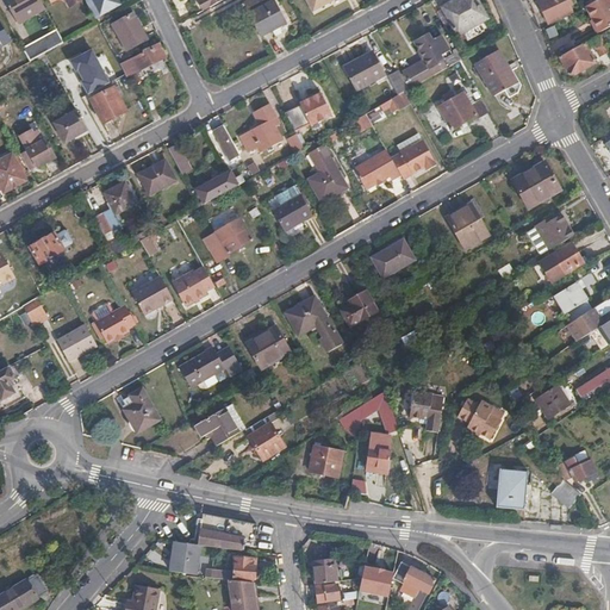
[(44,10),(39,0),(1,0),(17,24),(44,10)]
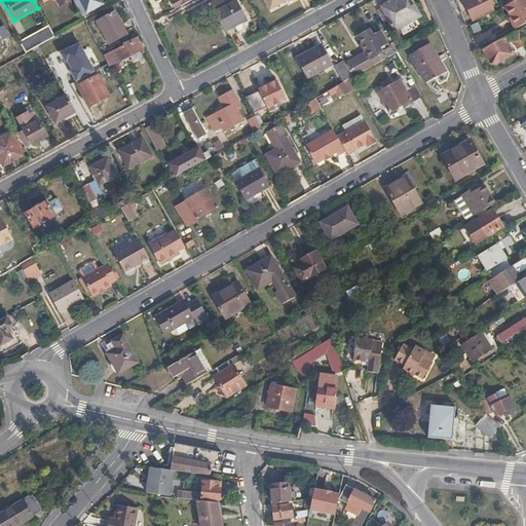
[(80,0),(74,3),(80,14),(100,3),(98,0),(80,0)]
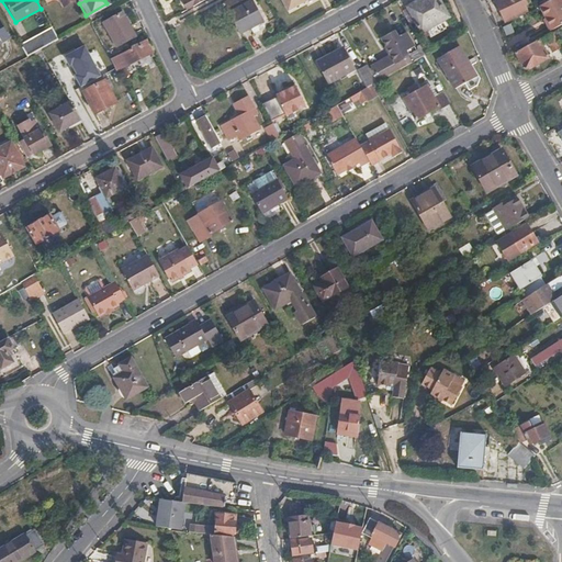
[(182,0),(183,1),(181,2),(187,11),(206,0),(182,0)]
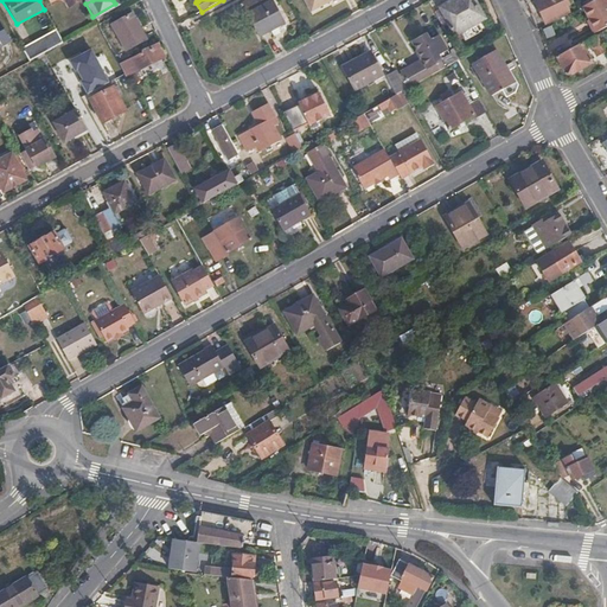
[(270,0),(244,0),(241,2),(260,36),(283,23),(270,0)]
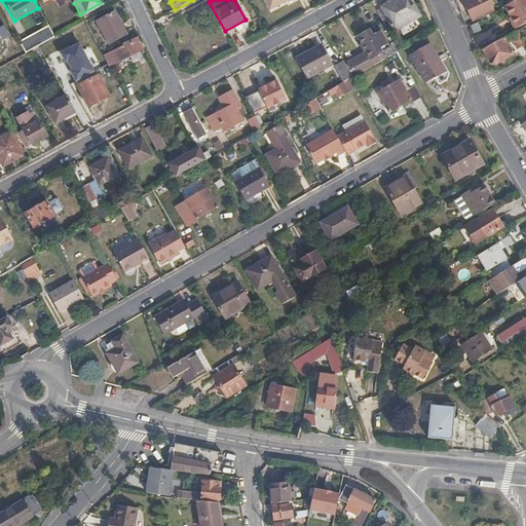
[(287,0),(263,0),(269,9),(287,0)]
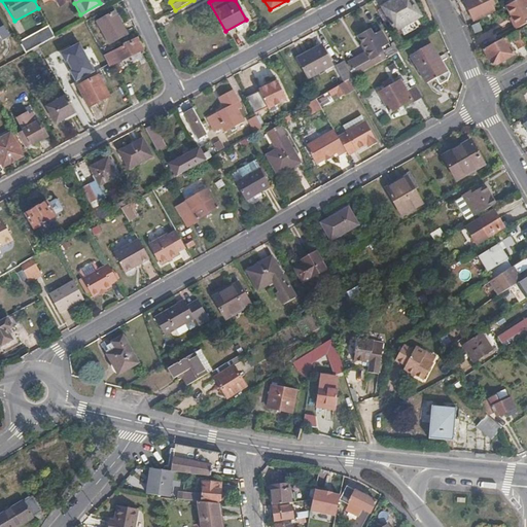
[(420,19),(410,0),(397,0),(383,8),(396,31),(420,19)]
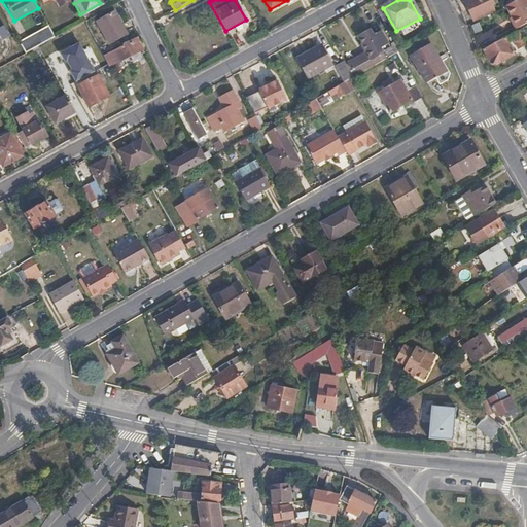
[(492,0),(464,0),(463,1),(475,21),(494,9),(492,5),(495,4),(492,0)]
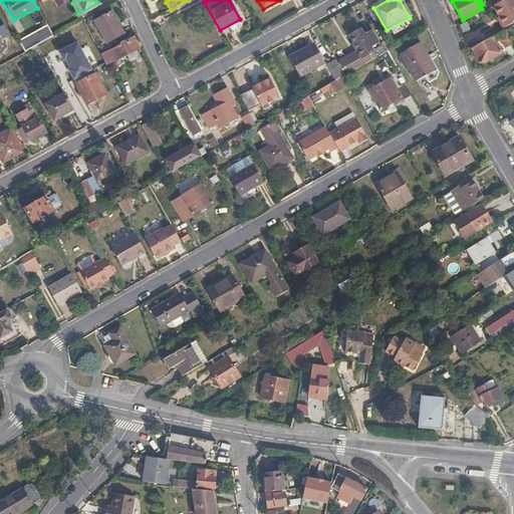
[(513,6),(513,5),(513,0),(503,0),(493,6),(504,27),(513,22),(513,6)]
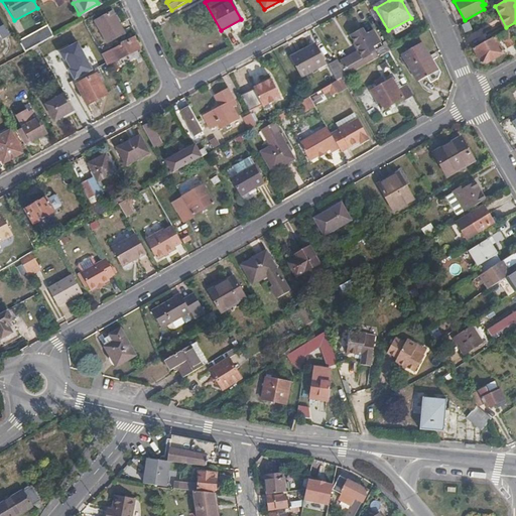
[(124,33),(113,12),(95,22),(107,43),(124,33)]
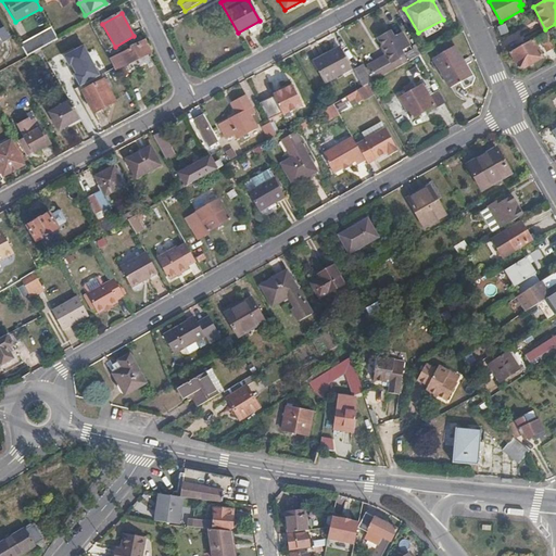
[(51,27),(20,45),(27,58),(58,40),(51,27)]
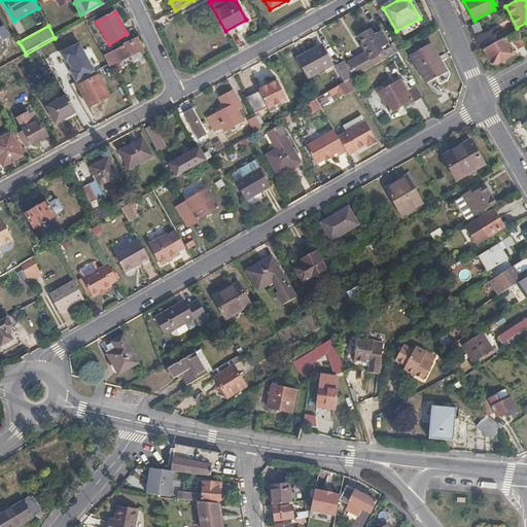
[(359,75),(386,60),(381,49),(389,45),(382,32),(374,37),(371,30),(358,37),(366,54),(349,63),(353,70),(356,69),(359,75)]
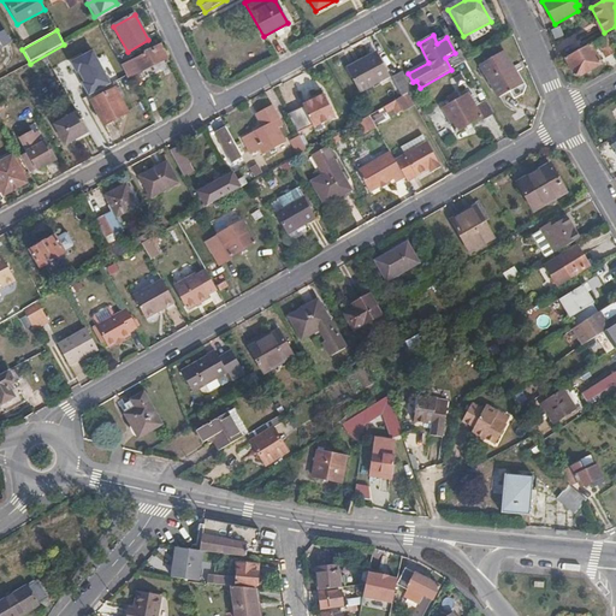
[(614,53),(605,36),(596,42),(605,58),(614,53)]
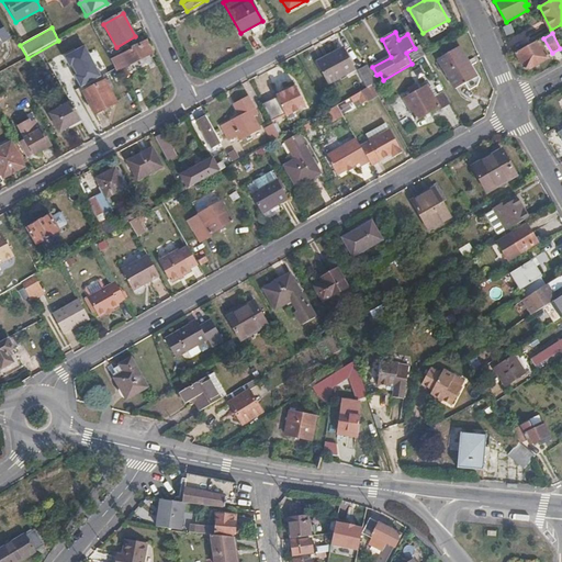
[(541,40),(514,54),(523,68),(529,70),(548,59),(540,45),(543,43),(541,40)]
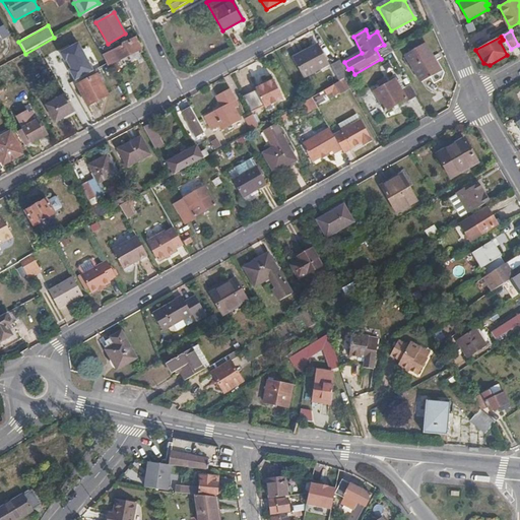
[(140,50),(135,38),(112,49),(114,51),(105,55),(110,65),(140,50)]
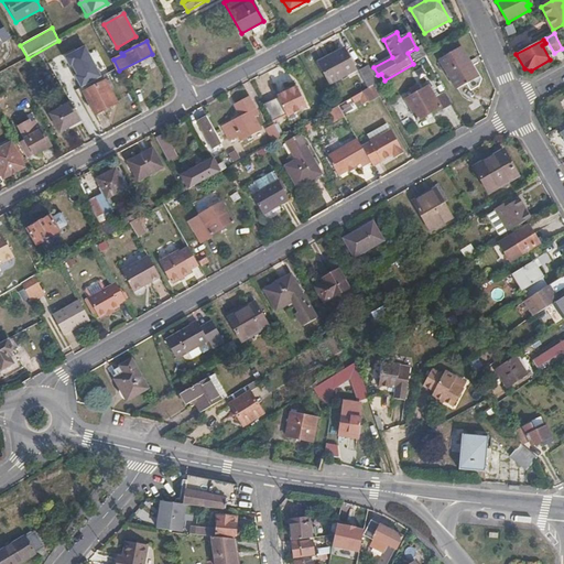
[(86,45),(65,56),(71,66),(72,66),(76,75),(75,75),(82,87),(102,76),(86,45)]
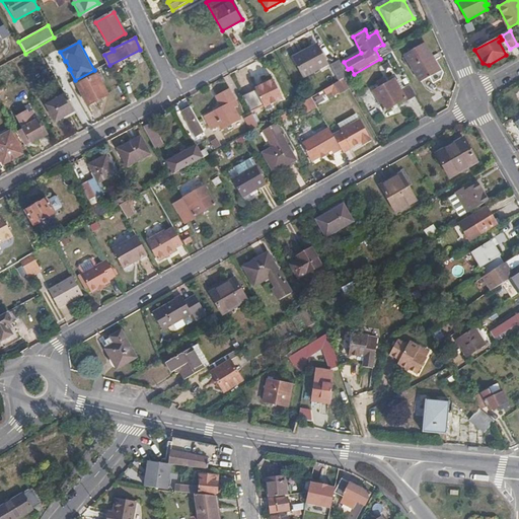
[(440,71),(424,45),(404,56),(420,82),(440,71)]
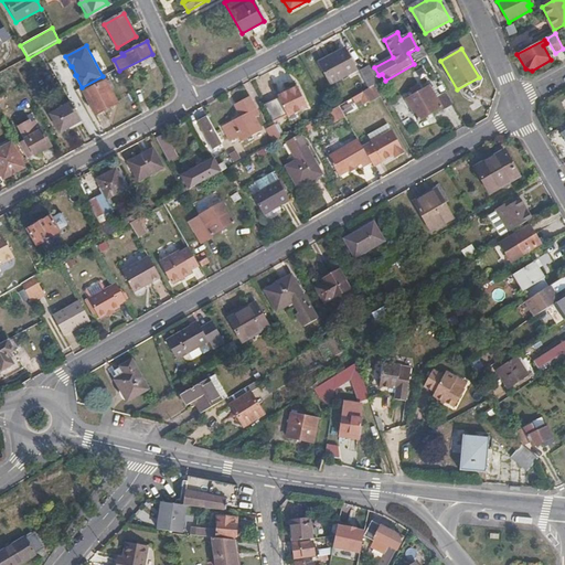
[(355,70),(344,50),(319,63),(331,84),(355,70)]
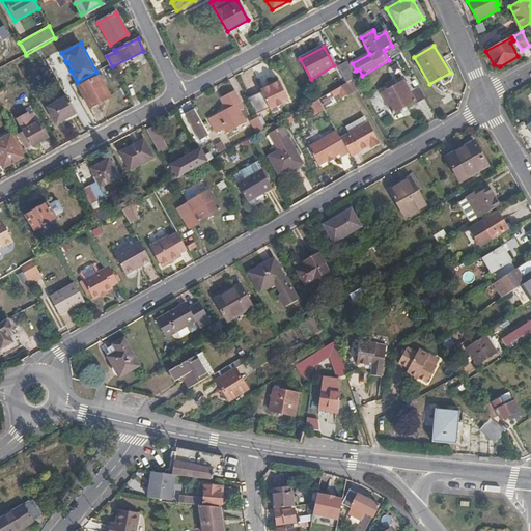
[(350,82),(352,81),(357,78),(348,62),(339,67),(348,83),(350,82)]
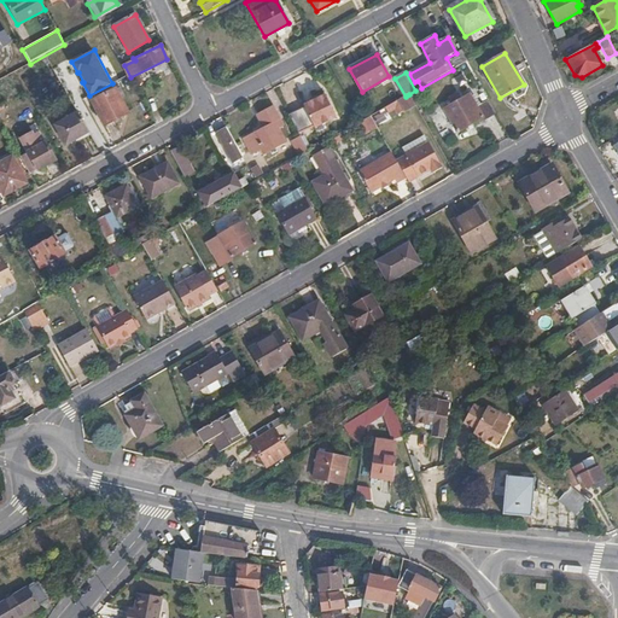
[(127,112),(114,89),(92,100),(105,123),(127,112)]
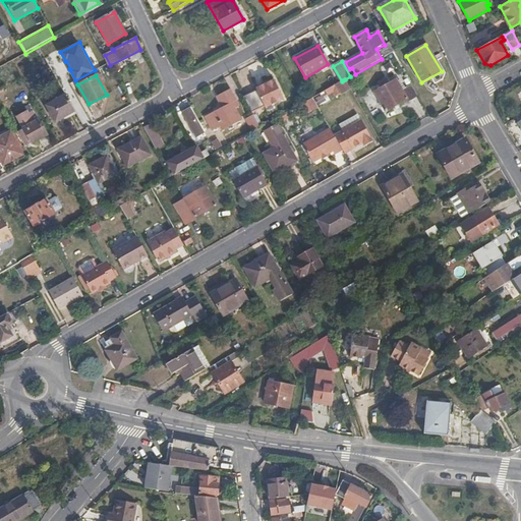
[(340,94),(350,88),(345,79),(343,80),(342,81),(335,84),(340,94)]
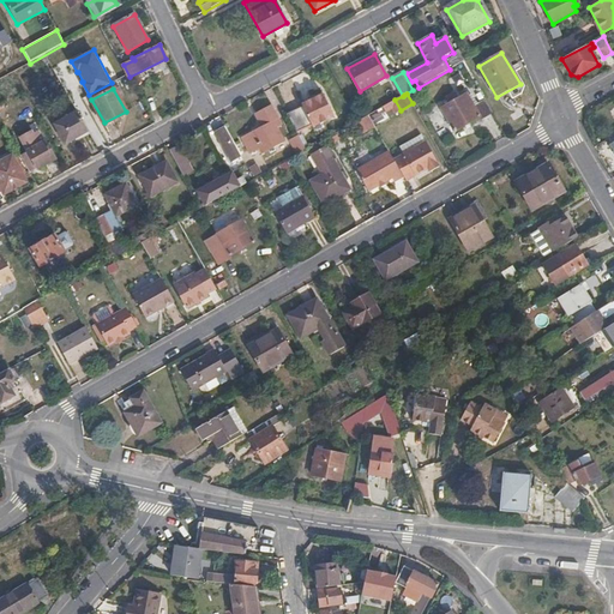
[(482,120),(492,114),(485,101),(474,107),(467,94),(440,108),(453,131),(479,116),(482,120)]
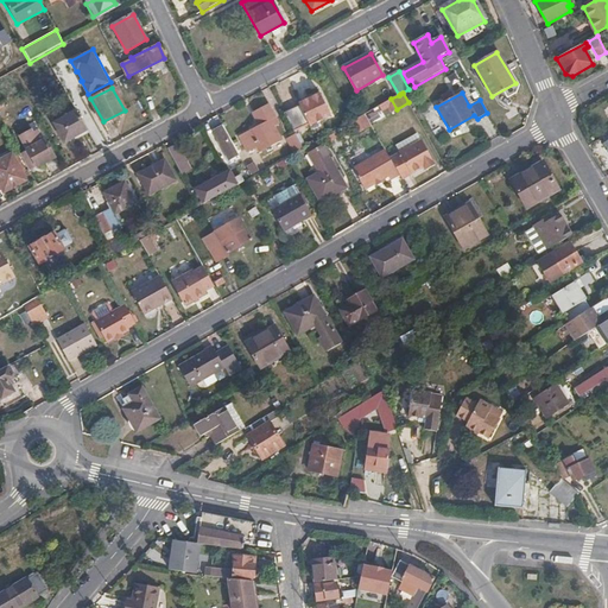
[(330,113),(320,94),(299,106),(301,106),(285,115),(295,132),(310,124),(310,125),(330,113)]
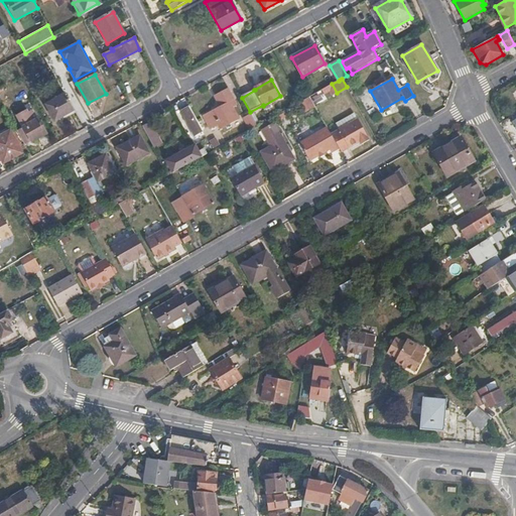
[(332,96),(337,93),(332,84),(320,91),(325,96),(330,93),(332,96)]
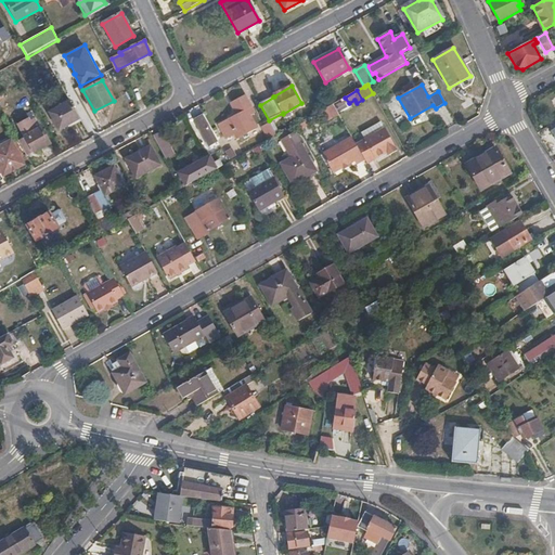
[(59,131),(79,119),(69,101),(49,114),(59,131)]
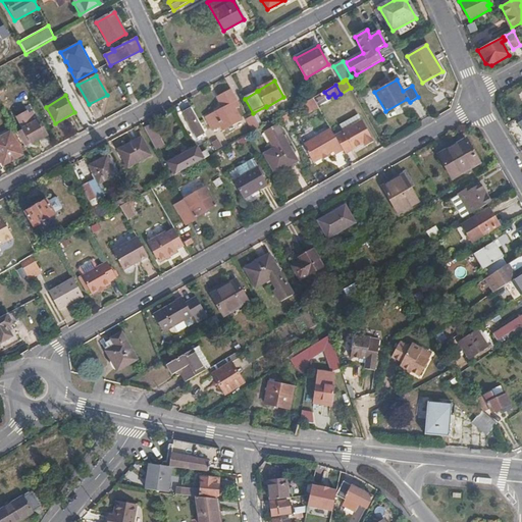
[(310,113),(320,108),(315,97),(305,103),(310,113)]
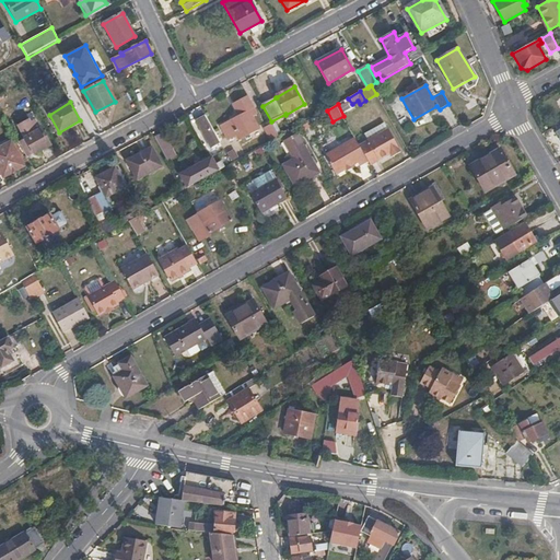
[(258,128),(248,111),(221,127),(230,143),(258,128)]
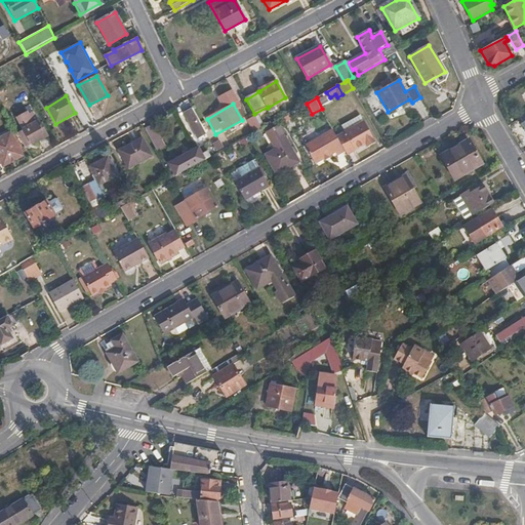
[(205,132),(192,108),(184,113),(197,136),(205,132)]
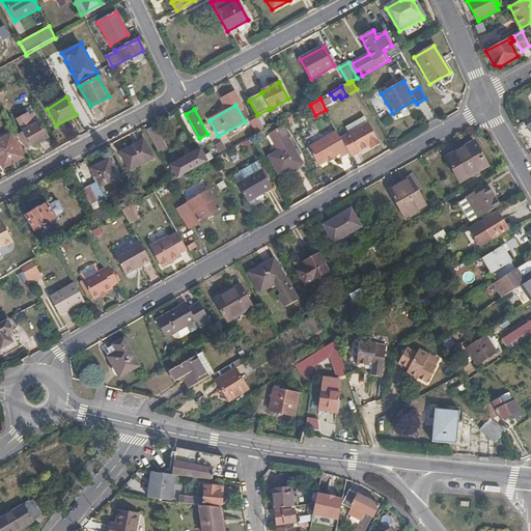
[(17,134),(25,149),(48,137),(33,112),(29,114),(27,111),(16,118),(23,130),(17,134)]
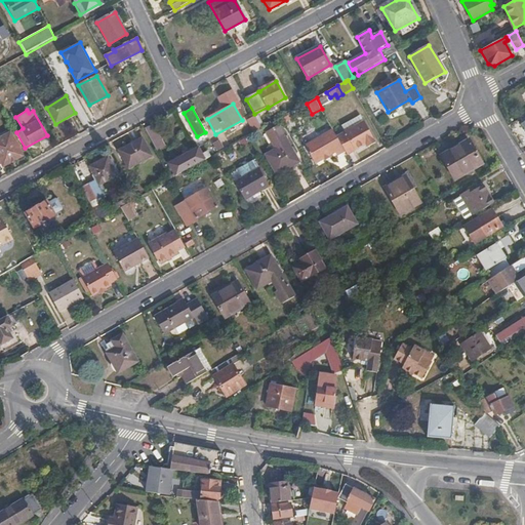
[(341,126),(346,132),(364,122),(361,116),(341,126)]
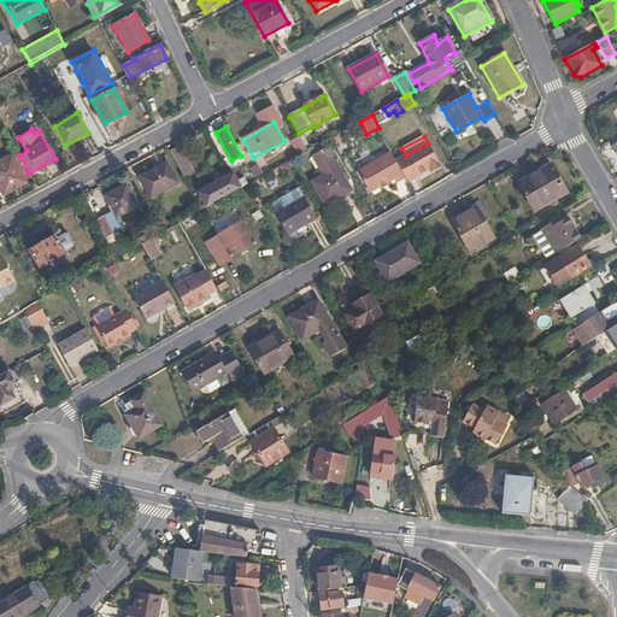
[(299,156),(307,151),(300,137),(292,142),(299,156)]
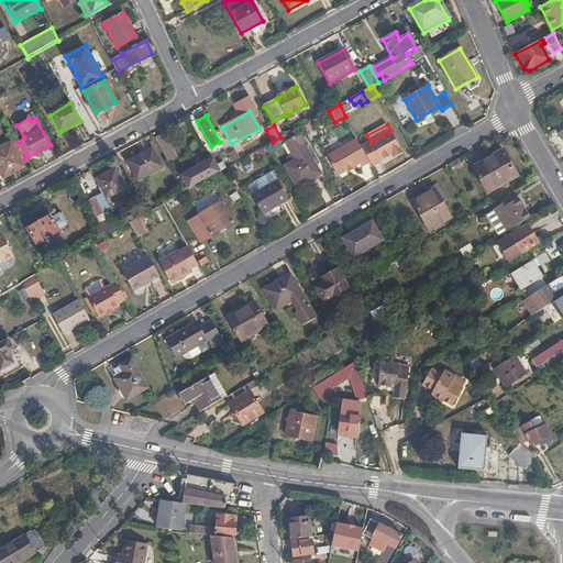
[(370,163),(372,166),(379,163),(392,155),(394,158),(404,153),(390,131),(371,142),(361,147),(370,163)]
